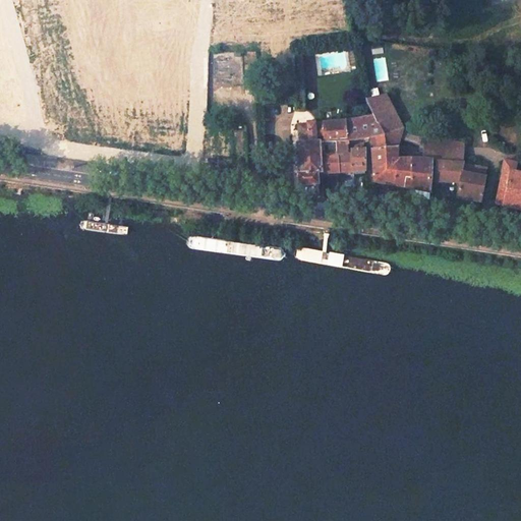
[(19,0),(29,26),(48,20),(41,0),(19,0)]
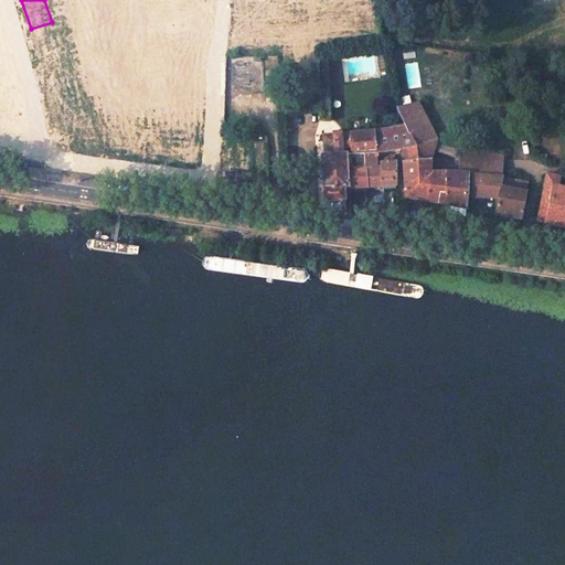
[(251,75),(263,74),(262,62),(249,63),(251,75)]
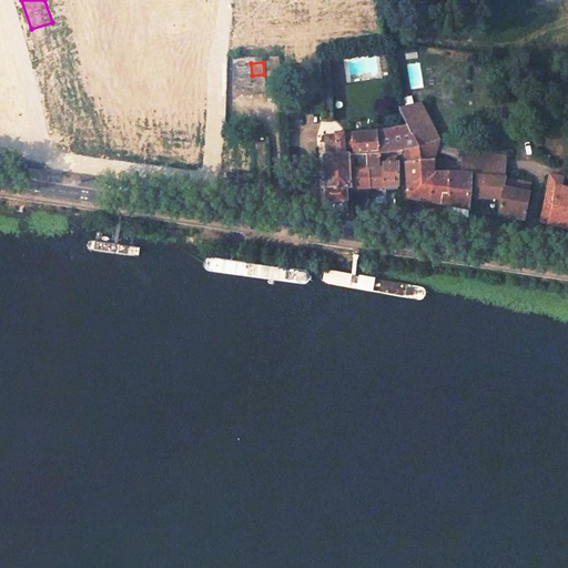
[(438,141),(418,103),(398,110),(406,128),(416,148),(421,162),(430,162),(434,151),(438,141)]
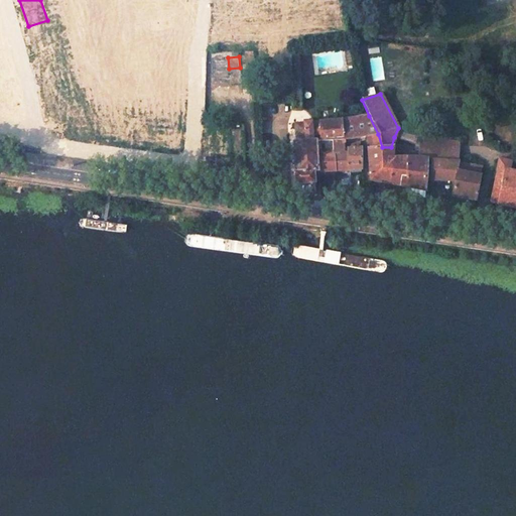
[(365,118),(342,119),(342,139),(365,138),(365,136),(378,134),(369,116),(365,118)]
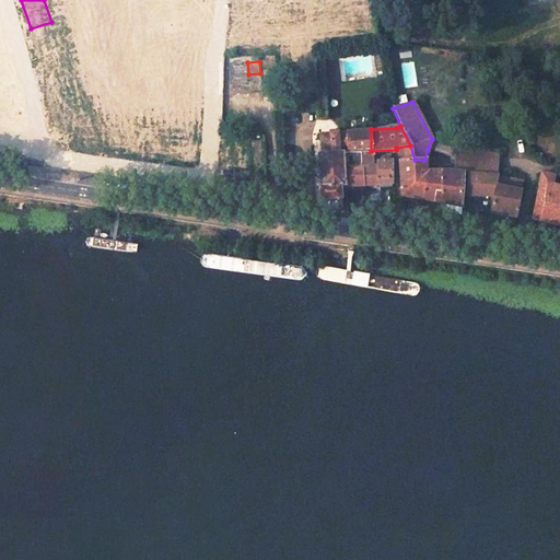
[(345,147),(346,153),(359,151),(371,151),(371,129),(345,131),(345,147)]
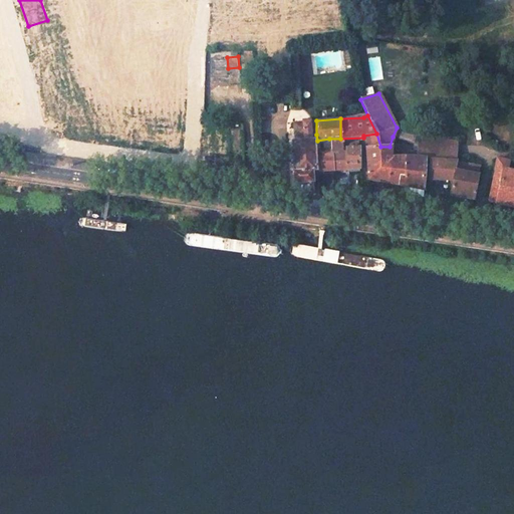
[(294,191),(313,194),(312,171),(308,141),(308,136),(316,135),(316,120),(293,121),(294,141),(292,141),(293,171),(294,191)]
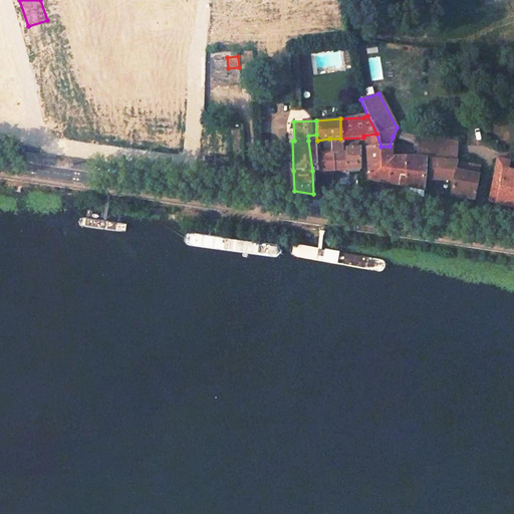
[(418,131),(398,123),(397,127),(393,137),(418,145),(418,139),(418,131)]
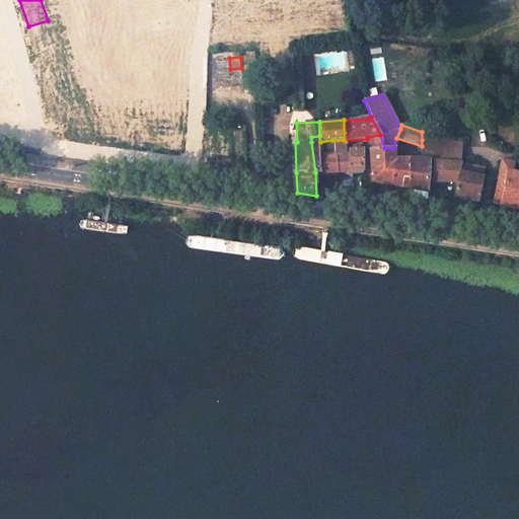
[(420,159),(421,153),(409,152),(402,159),(393,158),(393,148),(384,148),(380,135),(367,137),(367,139),(372,181),(401,186),(400,175),(409,175),(409,159),(420,159)]
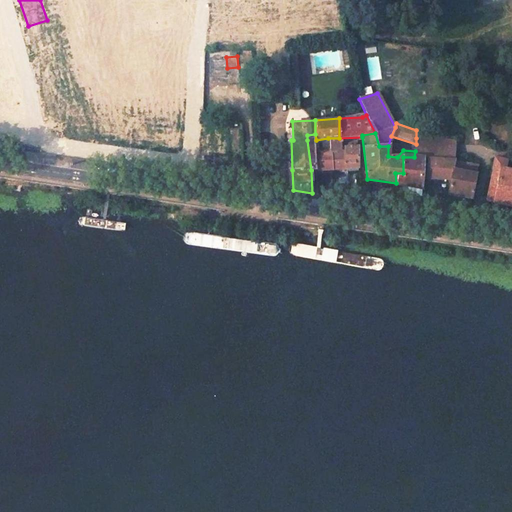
[(346,168),(345,163),(342,148),(339,149),(339,138),(328,138),(329,151),(331,169),(346,168)]
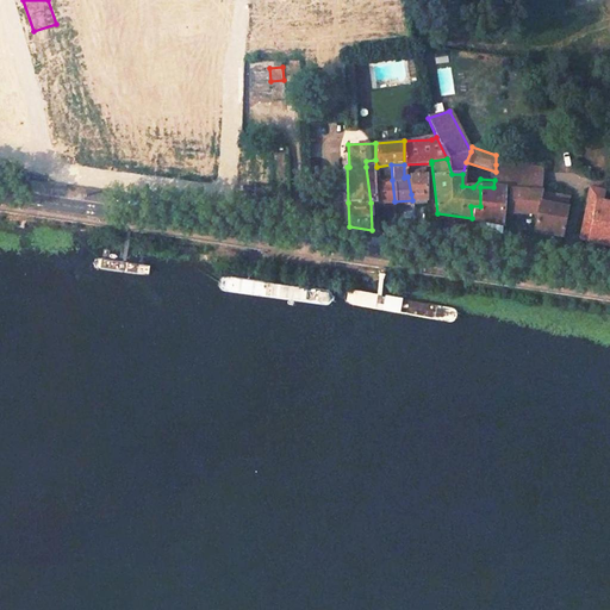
[(510,188),(543,191),(543,167),(496,165),(496,172),(495,180),(493,187),(510,188)]
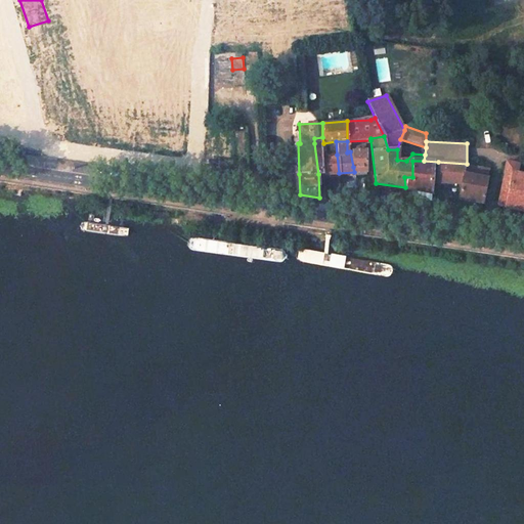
[(42,158),(55,159),(57,144),(44,143),(42,158)]
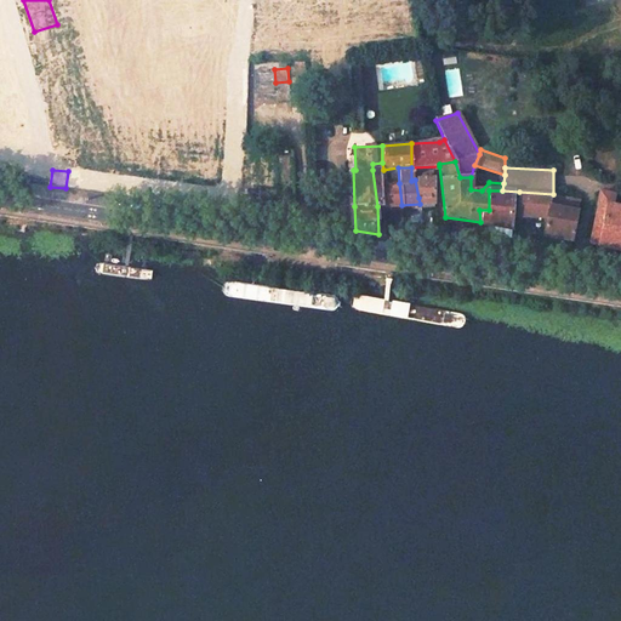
[(372,170),(377,206),(402,205),(399,183),(379,186),(377,170),(372,170)]
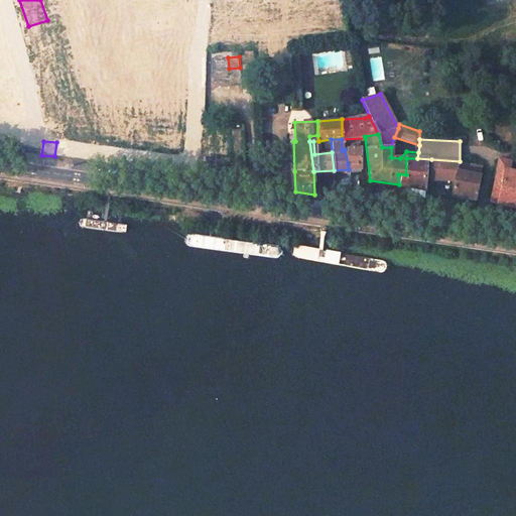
[(348,164),(360,164),(360,148),(358,148),(357,142),(345,144),(345,149),(348,164)]
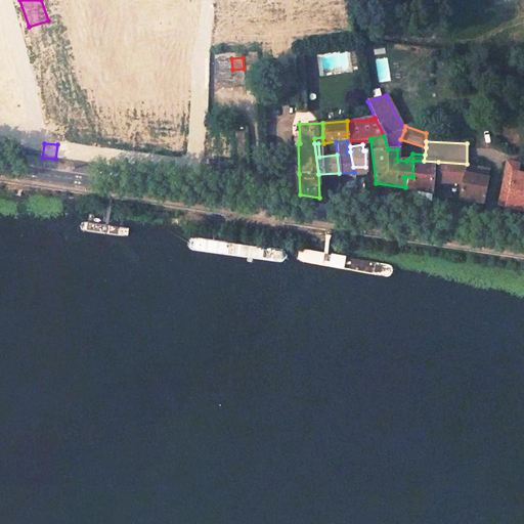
[(405,187),(404,194),(430,199),(433,165),(438,166),(438,162),(424,161),(412,161),(412,177),(404,177),(405,187)]
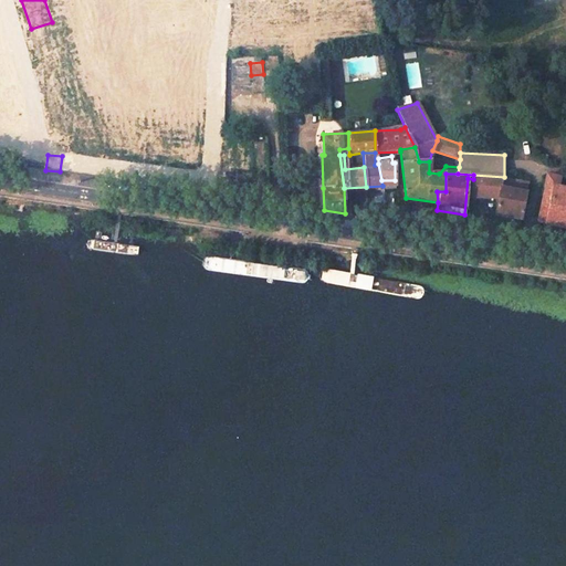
[(540,222),(565,227),(565,189),(558,188),(561,176),(548,174),(540,222)]
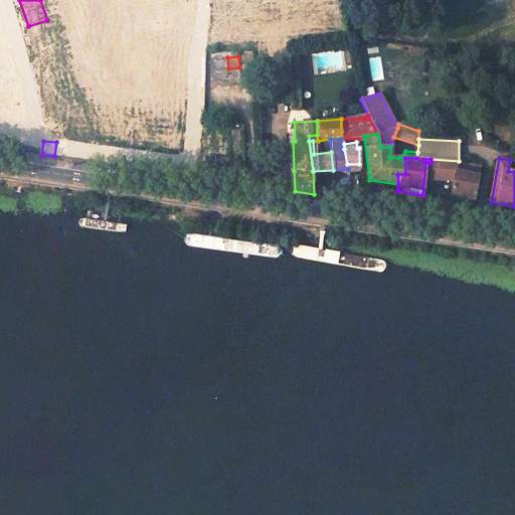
[(431,163),(430,179),(454,180),(459,161),(431,159),(431,163)]
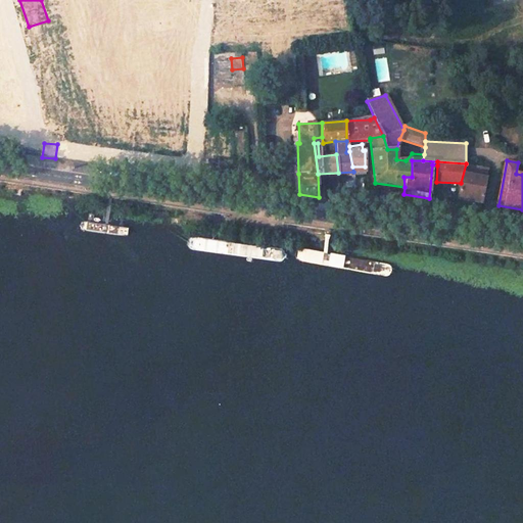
[(461,183),(458,198),(481,202),(489,168),(466,163),(461,183)]
